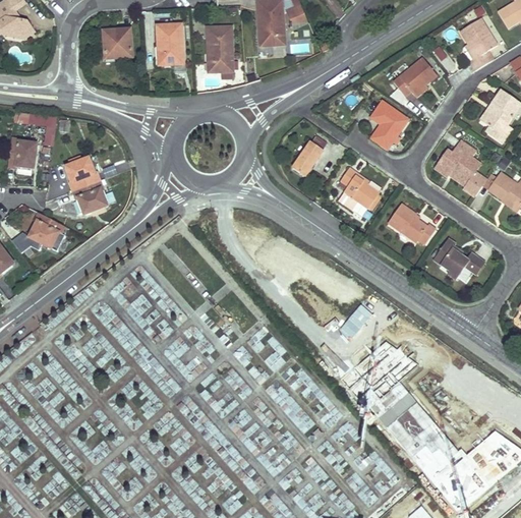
[(19,16),(15,11),(27,3),(24,0),(5,0),(0,3),(0,35),(5,33),(6,35),(13,30),(23,32),(27,38),(39,31),(30,19),(19,16)]
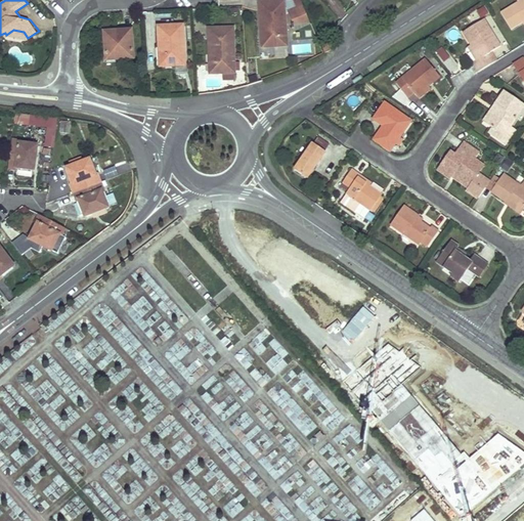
[(517,0),(500,10),(510,27),(522,19),(523,18),(523,0),(517,0)]
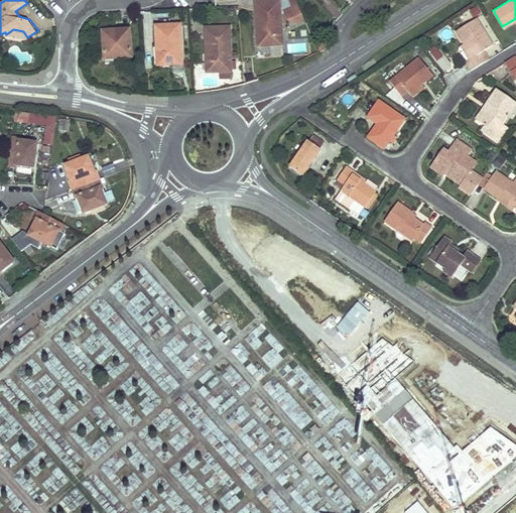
[(493,43),(477,16),(456,29),(464,42),(472,55),(468,57),(466,59),(470,69),(484,60),(479,52),(493,43)]
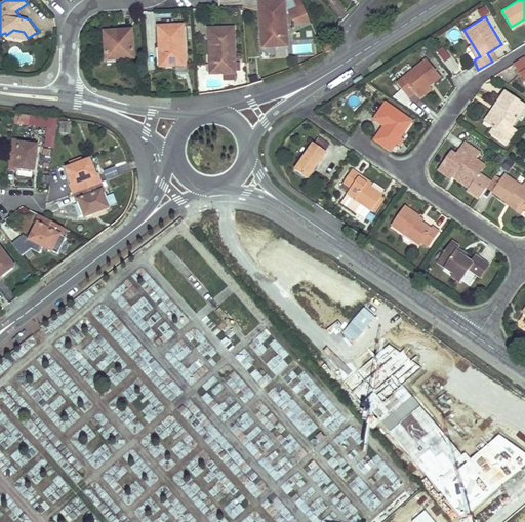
[(186,63),(184,23),(159,24),(162,64),(186,63)]
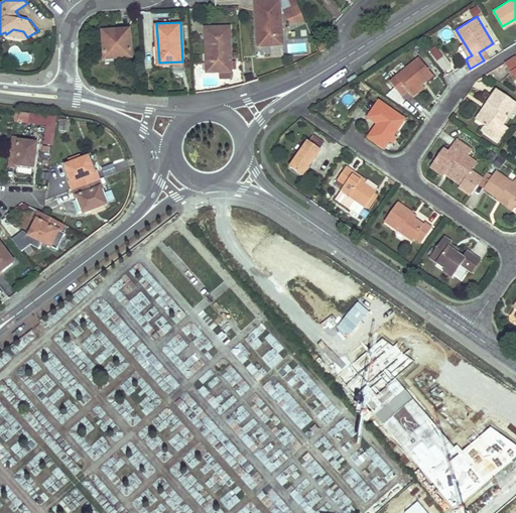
[(232,68),(231,24),(207,25),(209,69),(232,68)]
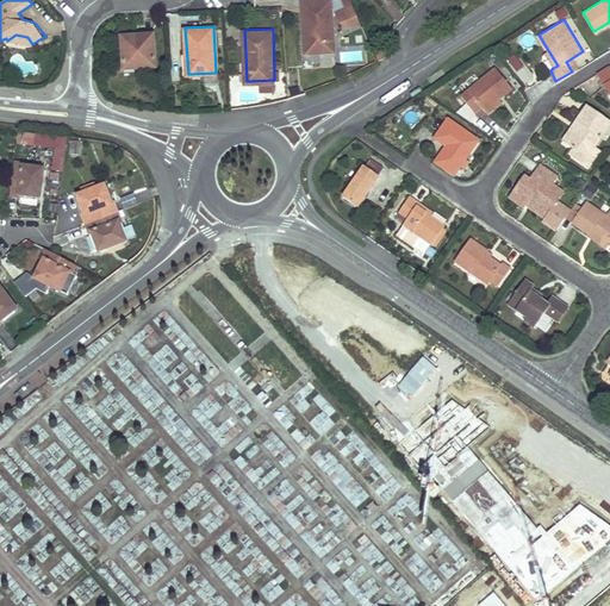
[(153,32),(143,32),(143,37),(123,38),(125,66),(155,63),(153,32)]
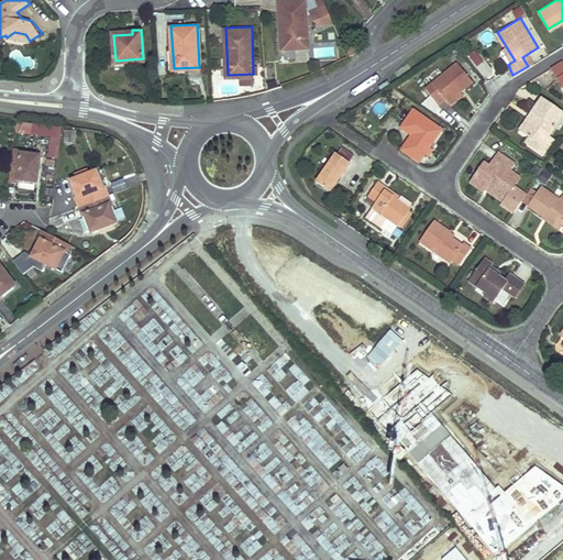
[(14,32),(7,37),(30,41),(25,34),(14,32)]
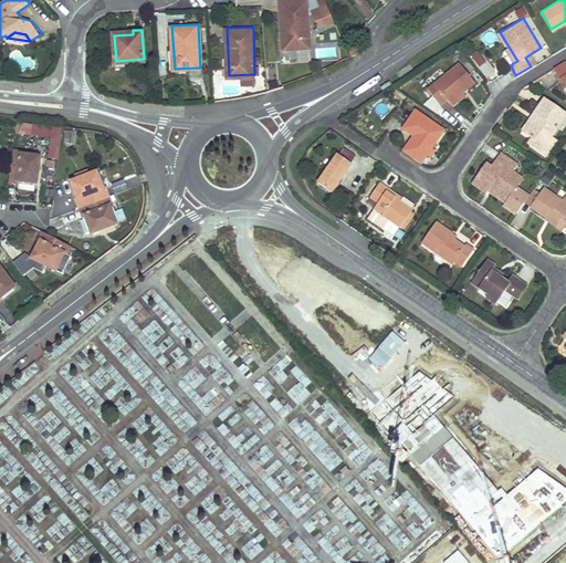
[(294,47),(295,59),(311,59),(311,45),(294,47)]
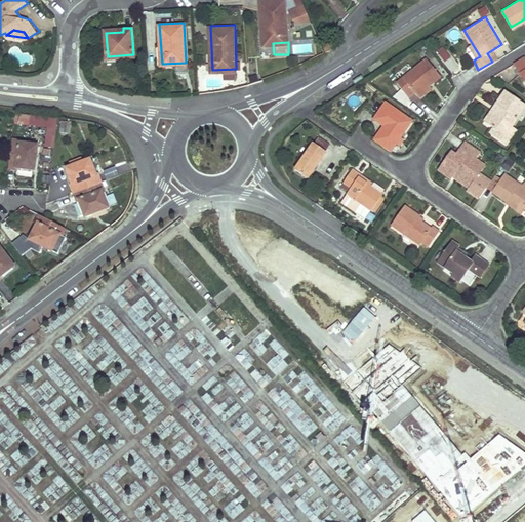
[(472,43),(468,45),(476,58),(480,56),(472,43)]
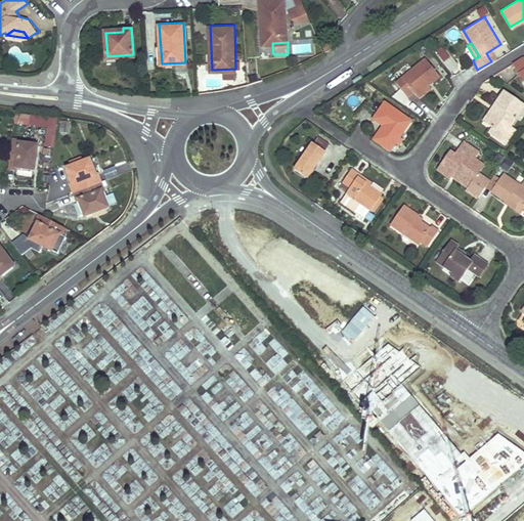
[(523,57),(523,56),(513,62),(523,79),(523,57)]
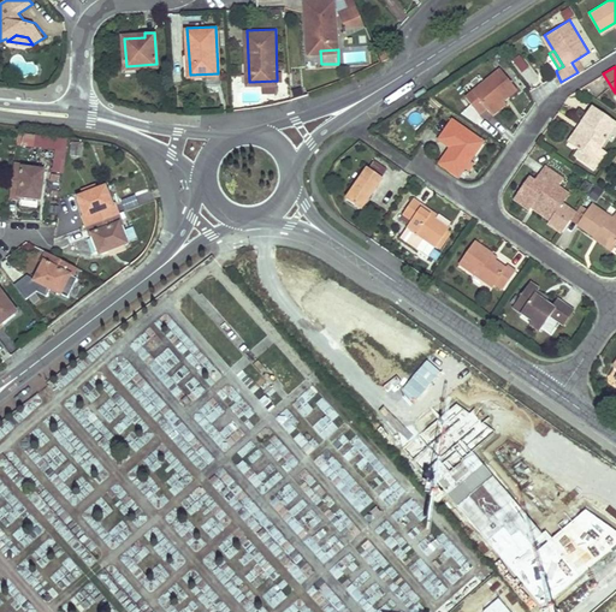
[(516,88),(499,67),(465,96),(479,114),(486,107),(489,110),(502,99),(516,88)]
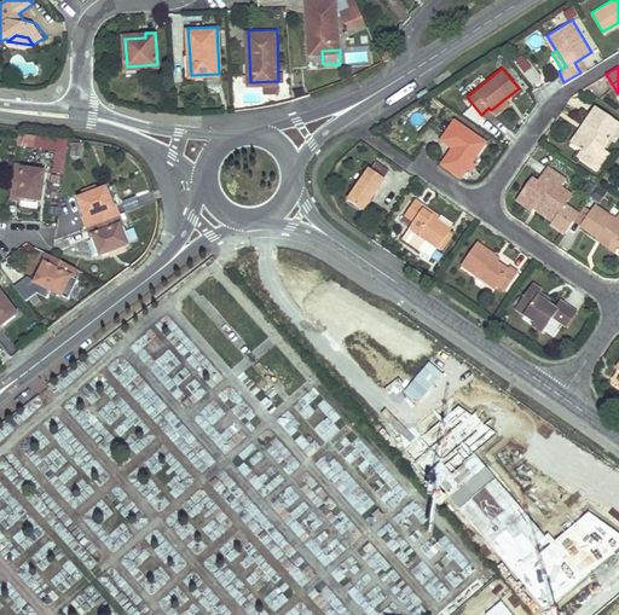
[(504,99),(491,110),(495,115),(508,103),(504,99)]
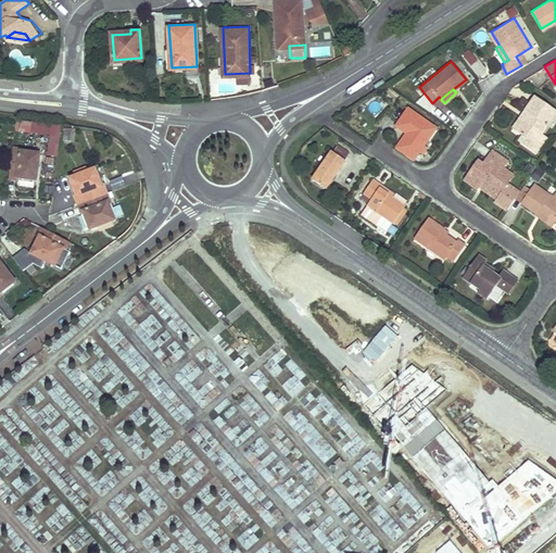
[(555,111),(555,109),(534,95),(525,108),(529,111),(516,129),(521,134),(533,142),(541,132),(555,111)]
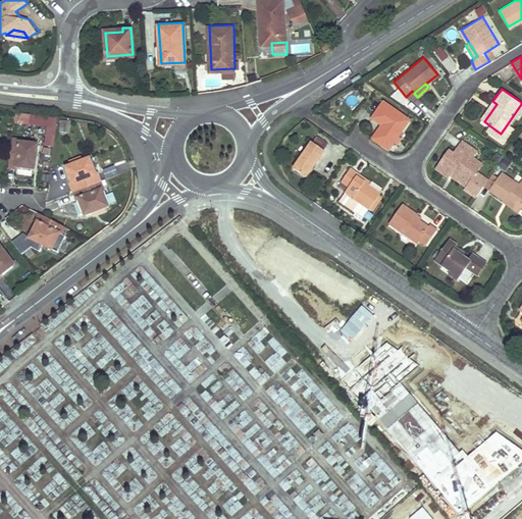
[(409,119),(382,101),(371,116),(382,124),(387,128),(384,136),(386,137),(380,144),(388,149),(394,142),(396,143),(400,137),(398,135),(409,119)]
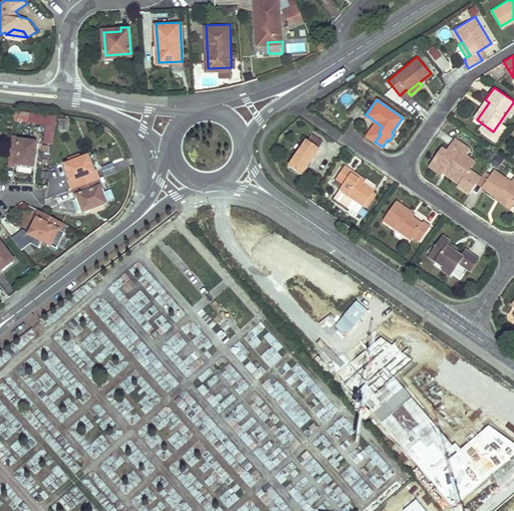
[(489,102),(485,99),(473,116),(477,119),(489,102)]
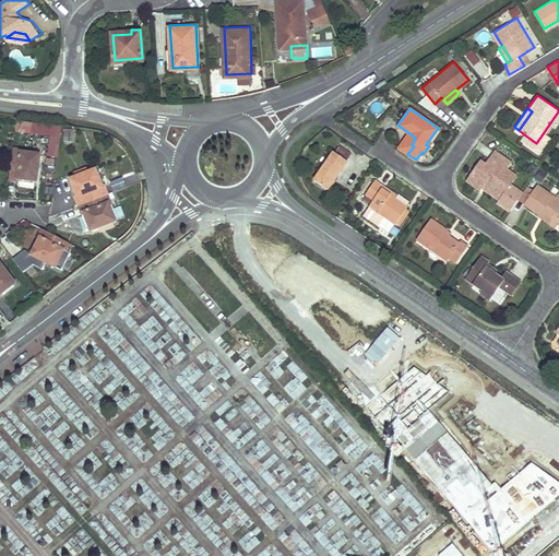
[(58,155),(60,123),(19,120),(18,132),(47,134),(46,155),(58,155)]
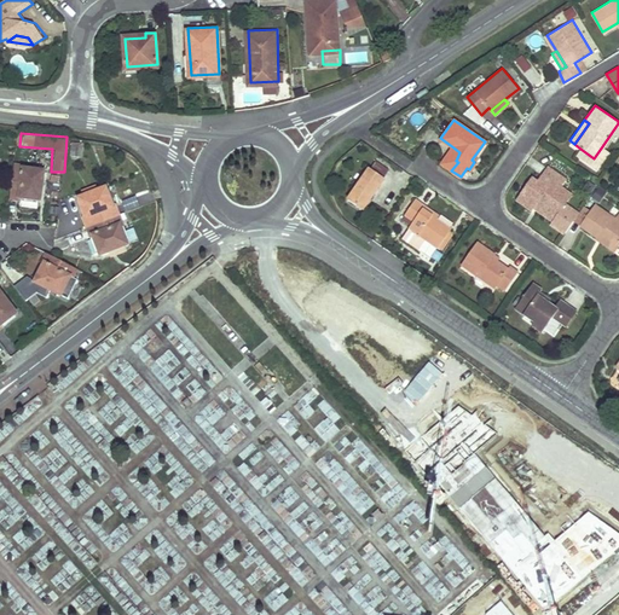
[(609,151),(602,146),(594,158),(580,149),(576,155),(597,169),(609,151)]
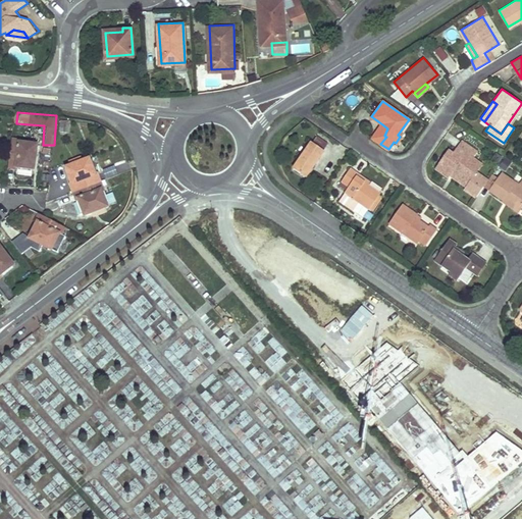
[(387,128),(382,124),(373,139),(380,144),(386,137),(384,136),(387,128)]
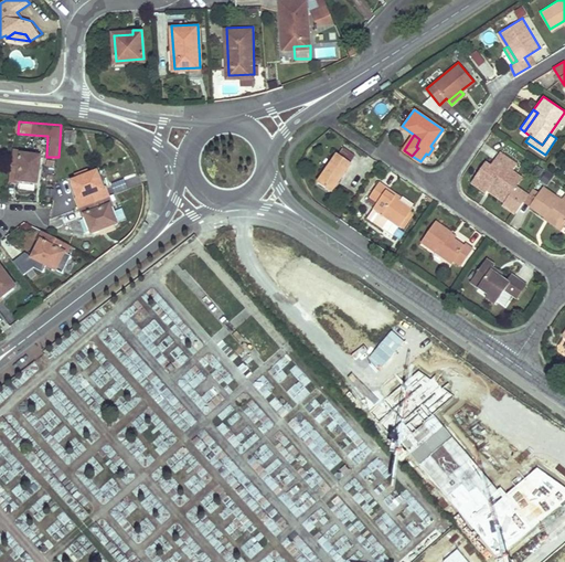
[(18,177),(36,180),(40,154),(21,151),(21,149),(12,148),(9,179),(18,180),(18,177)]
